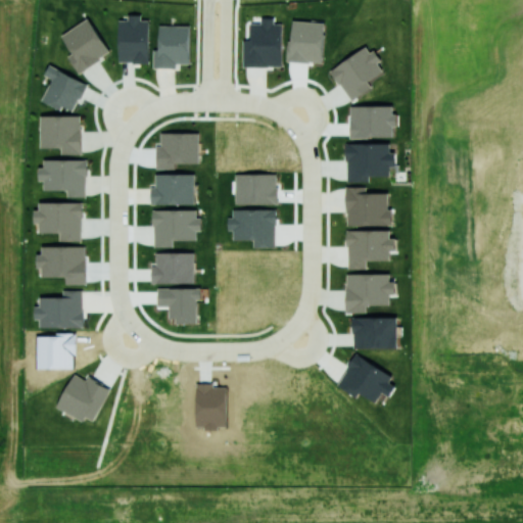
[(120,19),(119,62),(149,62),(150,19),(142,19),(142,14),(128,14),(128,19),(120,19)]
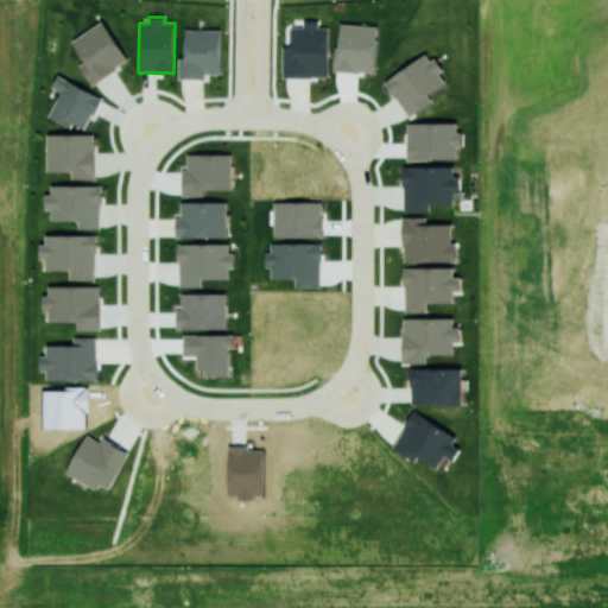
[(283,76),(328,77),(329,26),(320,26),(320,19),(304,19),(304,26),(292,26),(292,45),(283,45),(283,76)]
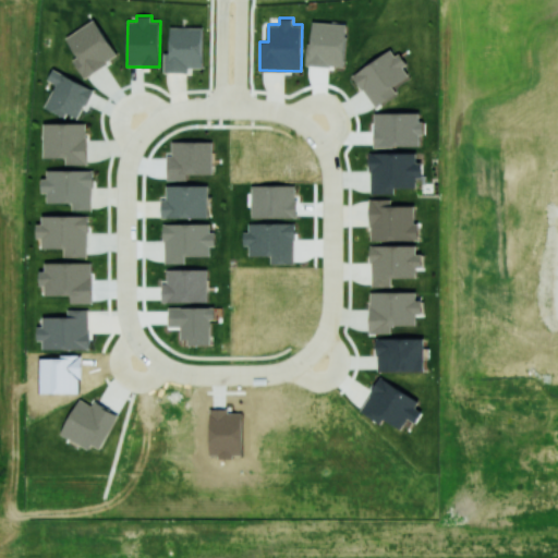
[(67,37),(79,56),(73,59),(84,77),(119,57),(96,19),(67,37)]
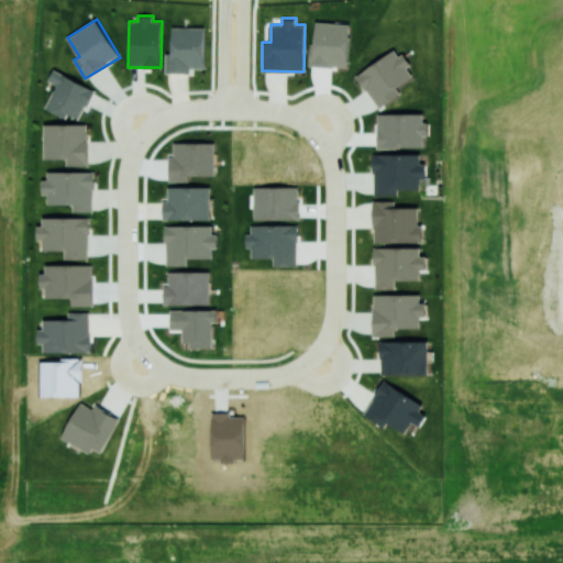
[(311,65),(348,67),(351,25),(315,23),(311,65)]
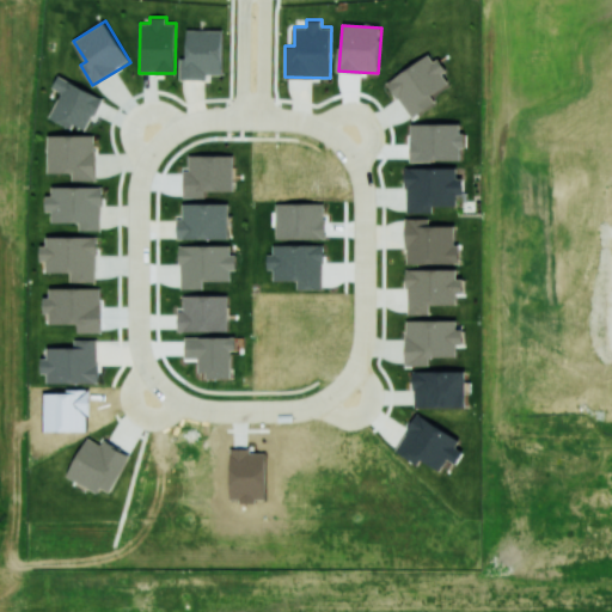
[(179,79),(206,79),(206,74),(222,74),(222,30),(188,29),(187,57),(181,57),(179,79)]
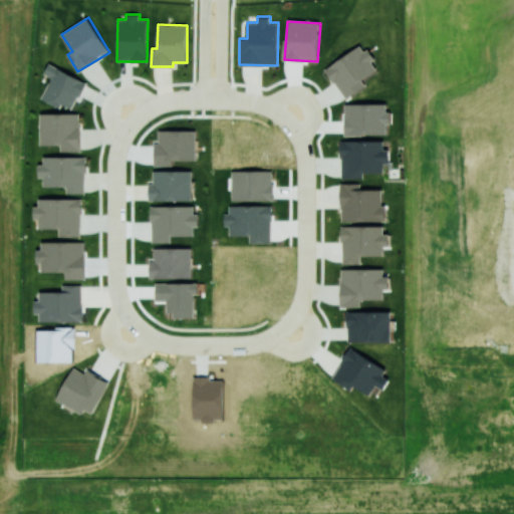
[(325,66),(344,99),(365,86),(361,79),(376,70),(371,61),(373,60),(363,44),(325,66)]
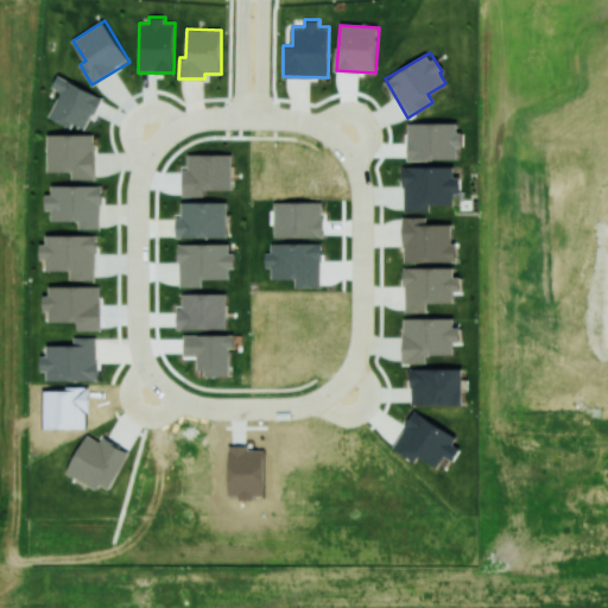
[(61,90),(49,118),(73,127),(74,124),(88,130),(101,95),(57,76),(52,87),(61,90)]
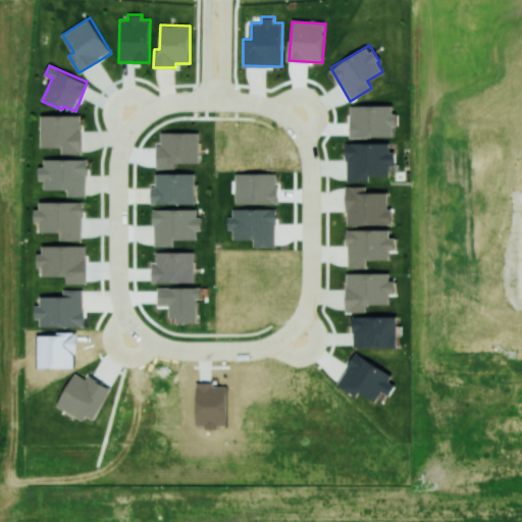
[(393,105),(350,105),(351,137),(393,136),(393,126),(397,126),(397,113),(393,113),(393,105)]
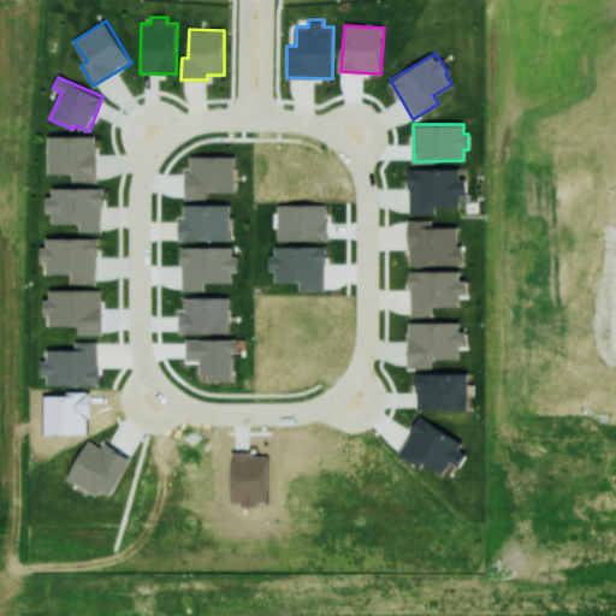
[(48,136),(48,173),(72,173),(73,181),(96,181),(96,135),(48,136)]
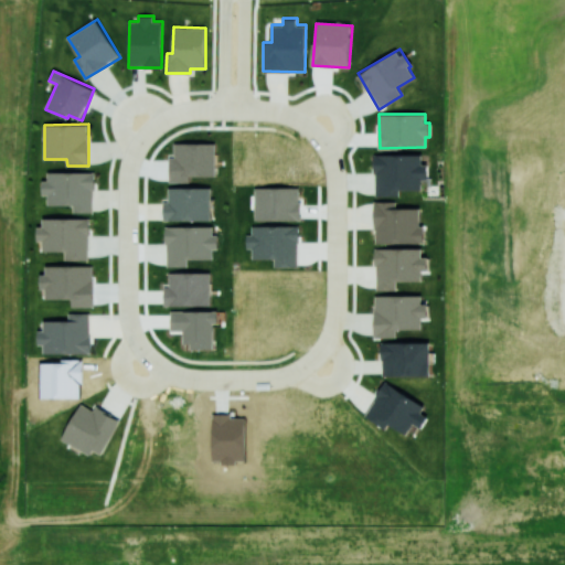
[(215,176),(215,144),(174,142),(174,157),(170,157),(170,181),(190,182),(190,176),(215,176)]
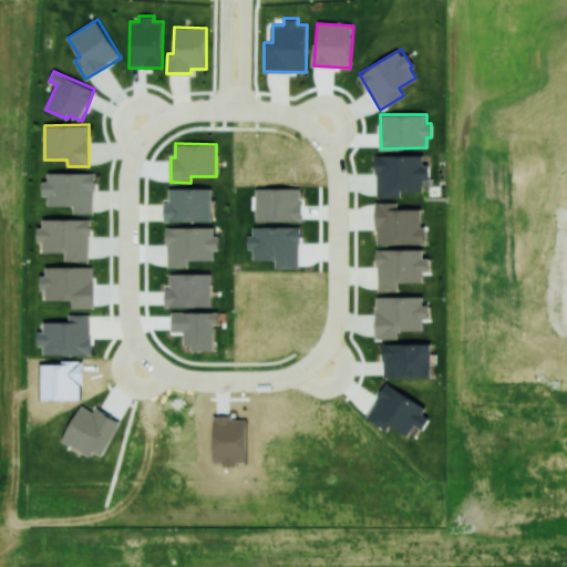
[(377,196),(400,196),(400,191),(423,191),(423,181),(430,181),(429,165),(423,165),(423,155),(377,155),(377,196)]
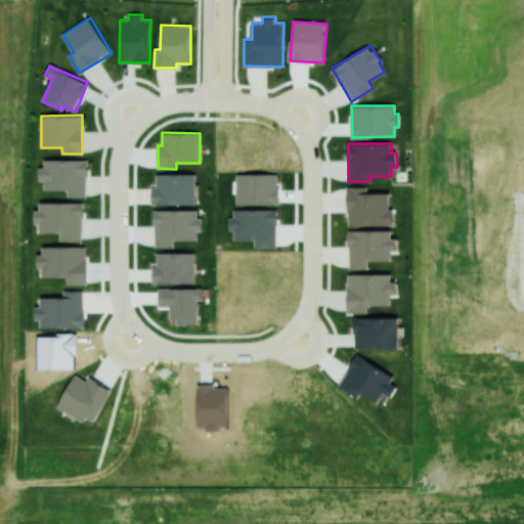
[(87,197),(87,160),(41,160),(41,181),(44,181),(44,190),(68,190),(68,197),(87,197)]
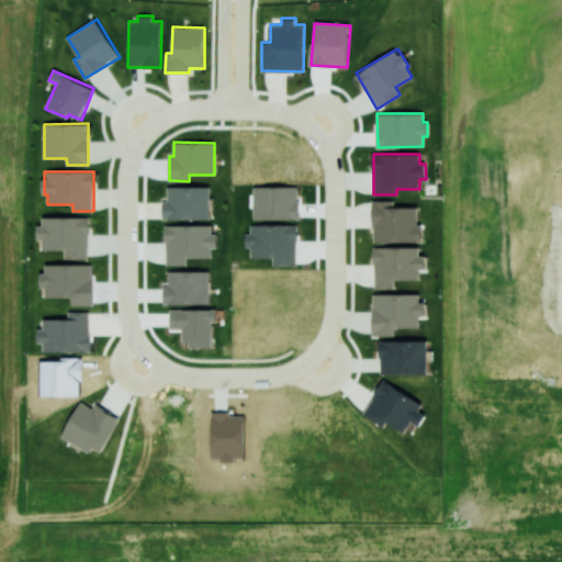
[(163,218),(210,220),(211,187),(168,186),(168,200),(163,200),(163,218)]
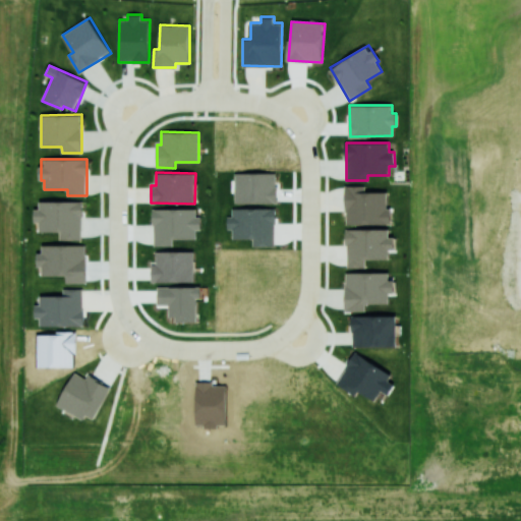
[(235,204),(277,203),(277,173),(235,173),(235,204)]
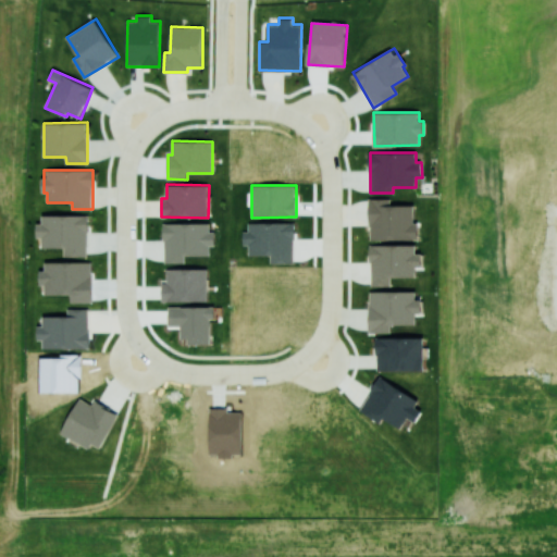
[(370,239),(419,238),(419,222),(415,222),(413,205),(391,206),(391,198),(369,199),(370,239)]
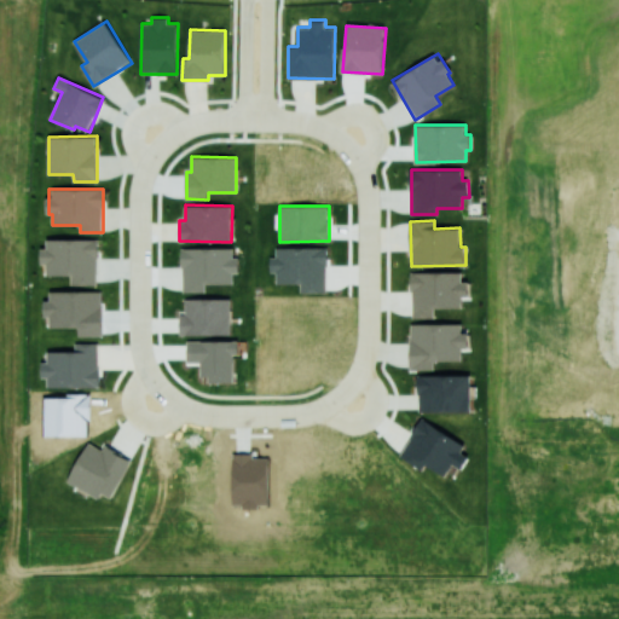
[(98,239),(46,238),(46,248),(41,248),(41,265),(47,265),(47,275),(71,275),(71,284),(97,284),(98,239)]
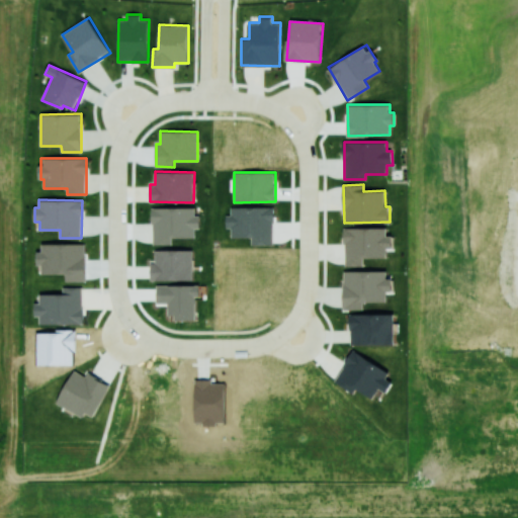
[(273,244),(273,206),(231,207),(231,214),(226,214),(226,228),(231,228),(231,237),(251,237),(251,245),(273,244)]
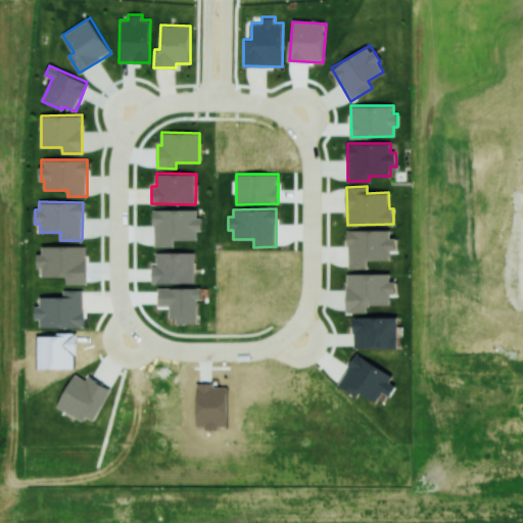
[(174,239),(197,239),(197,230),(202,230),(202,217),(197,217),(197,209),(153,209),(154,246),(174,246),(174,239)]
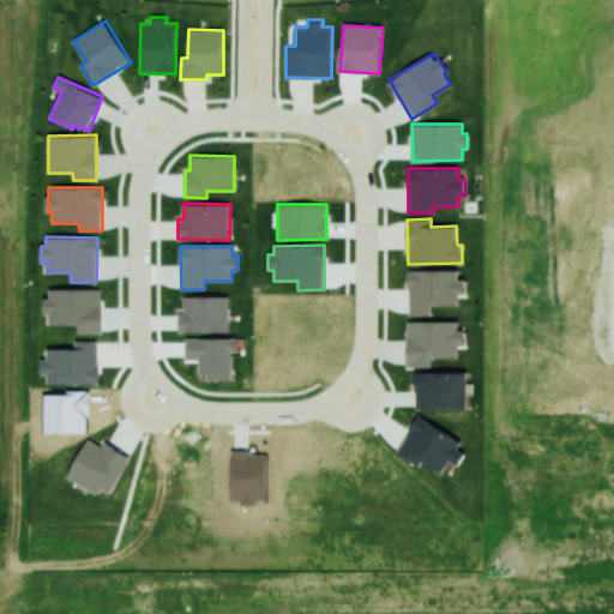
[(458,269),(408,270),(409,315),(432,314),(432,305),(458,305),(458,294),(467,294),(467,278),(458,280),(458,269)]
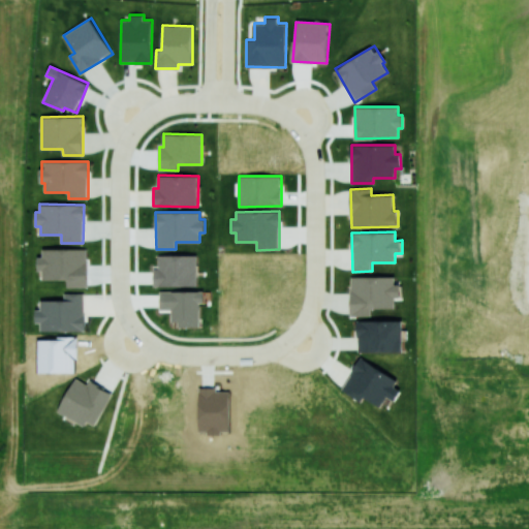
[(87,248),(39,249),(39,271),(43,271),(43,280),(67,279),(67,286),(87,286),(87,248)]
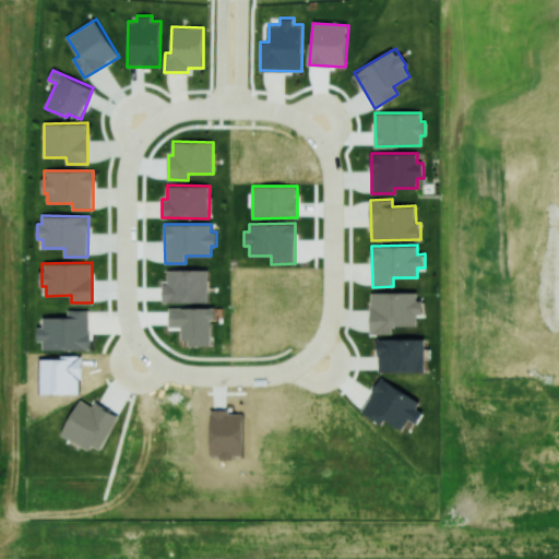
[(207,270),(168,269),(167,284),(163,284),(163,301),(207,302),(207,270)]
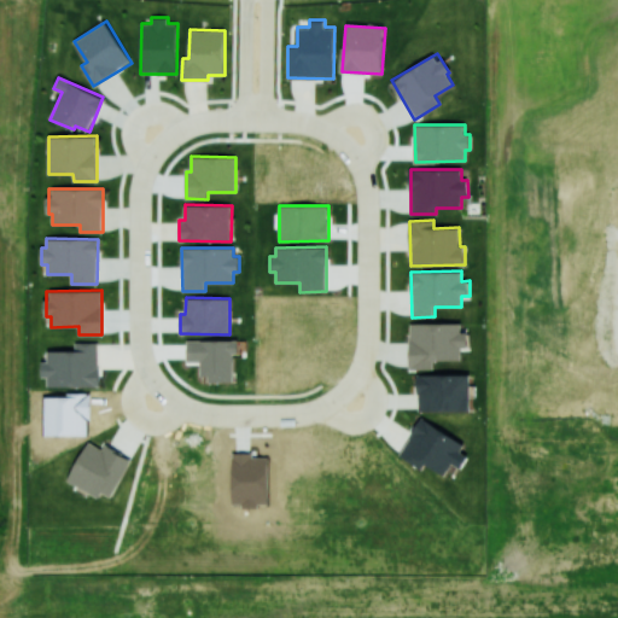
[(409,368),(433,369),(433,360),(461,360),(461,348),(470,348),(470,332),(461,332),(461,324),(410,322),(409,368)]
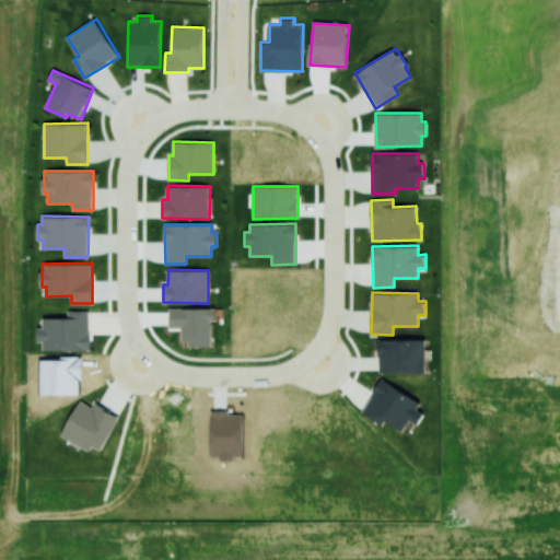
[(44,350),(90,350),(90,310),(68,311),(68,317),(44,317),(44,327),(37,327),(37,341),(44,341),(44,350)]
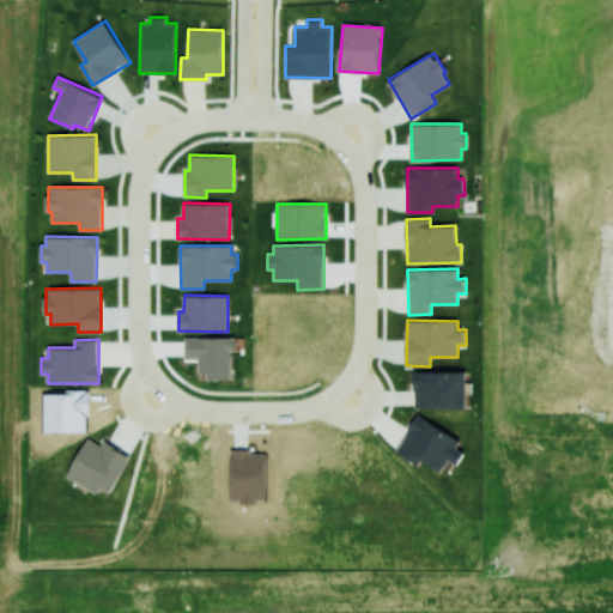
[(466,408),(466,371),(414,371),(414,407),(466,408)]
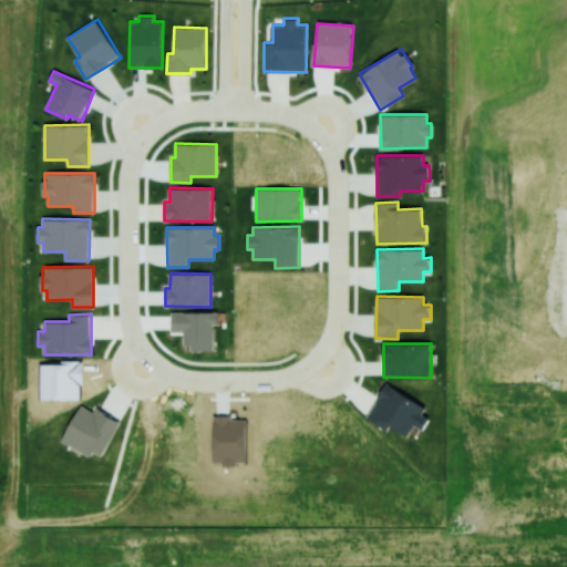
[(409,435),(414,425),(423,430),(429,418),(423,414),(428,405),(385,383),(367,419),(388,430),(390,425),(409,435)]
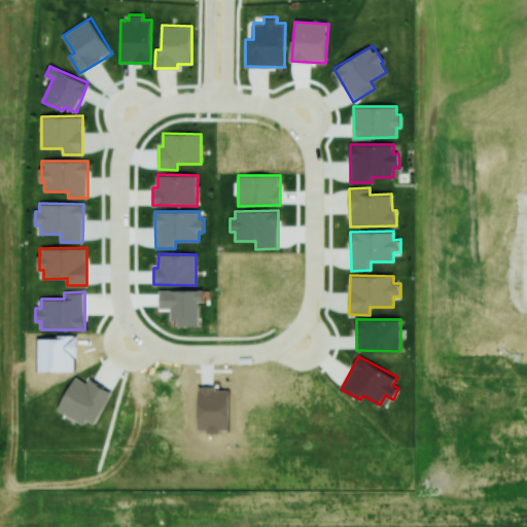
[(84,423),(86,419),(96,424),(112,390),(90,380),(88,382),(75,376),(59,411),(84,423)]
